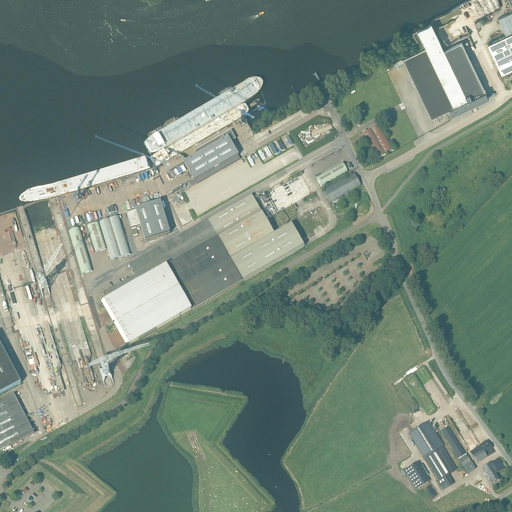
[(506,35),(488,44),(501,73),(511,68),(511,12),(498,19),(506,35)]
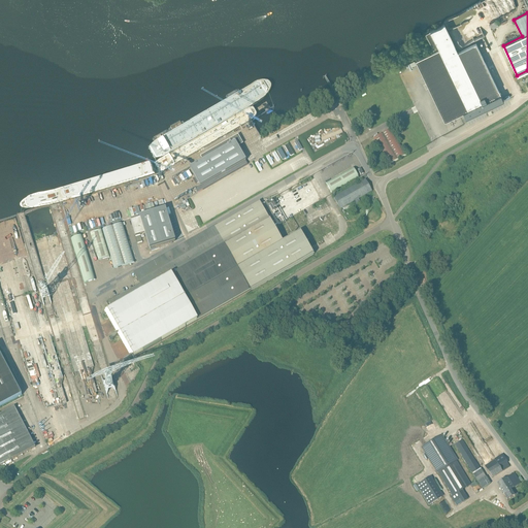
[(498,27),(496,21),(490,23),(492,29),(498,27)]
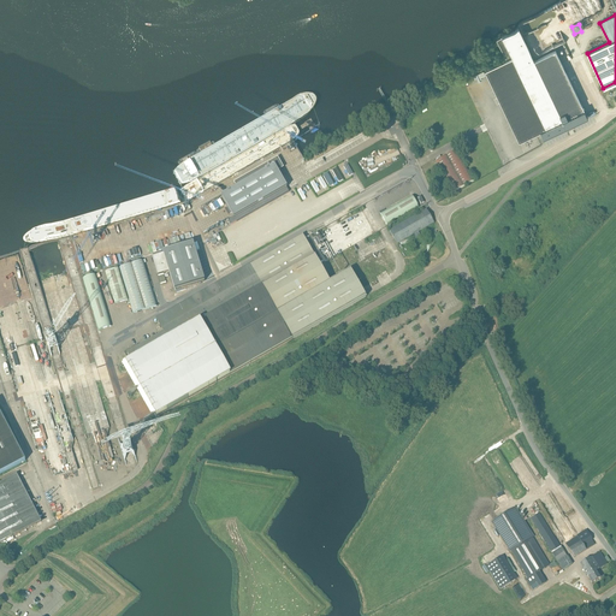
[(519,142),(540,131),(543,137),(543,138),(587,117),(556,51),(534,60),(519,28),(496,39),(507,60),(485,70),(519,142)]
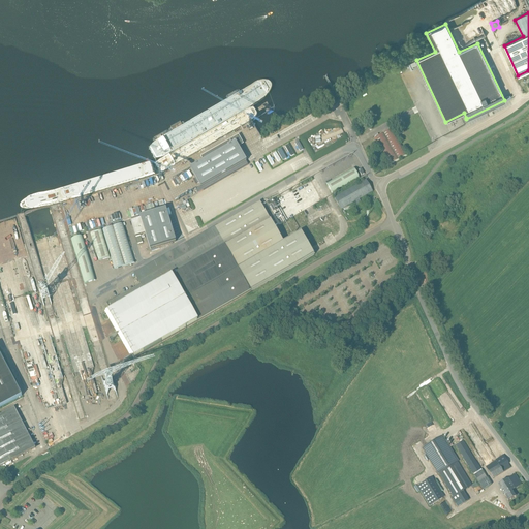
[(469,123),(512,106),(510,101),(471,117),(472,121),(469,122),(469,123)]
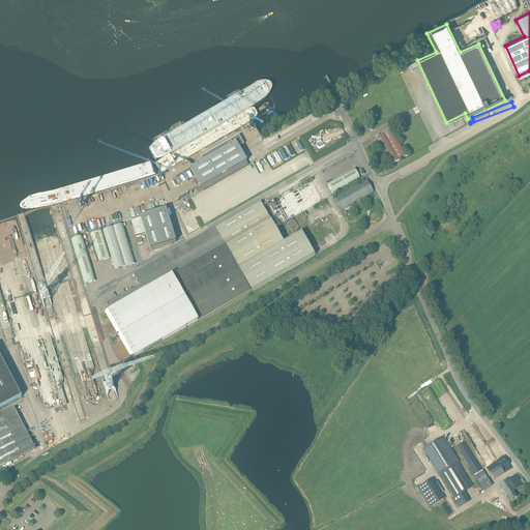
[(408,155),(393,128),(375,139),(389,166),(408,155)]
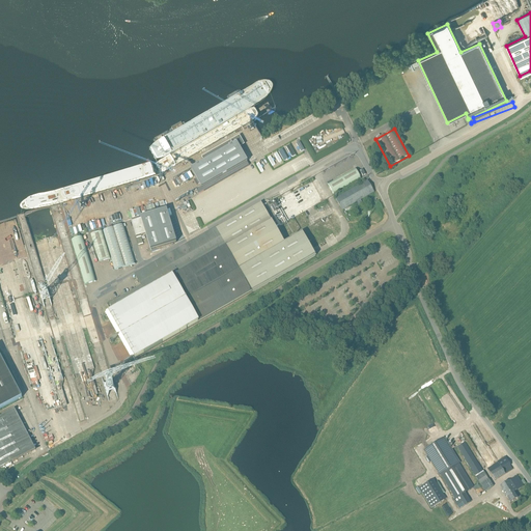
[(204,162),(191,169),(201,187),(196,189),(199,194),(249,166),(239,147),(244,145),(239,136),(201,158),(204,162)]
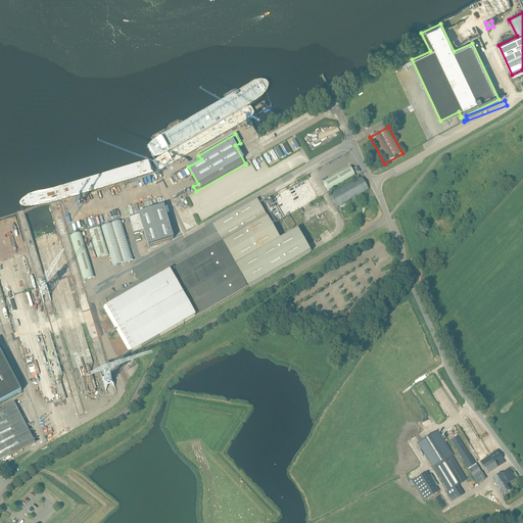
[(291,153),(285,143),(282,145),(287,155),(291,153)]
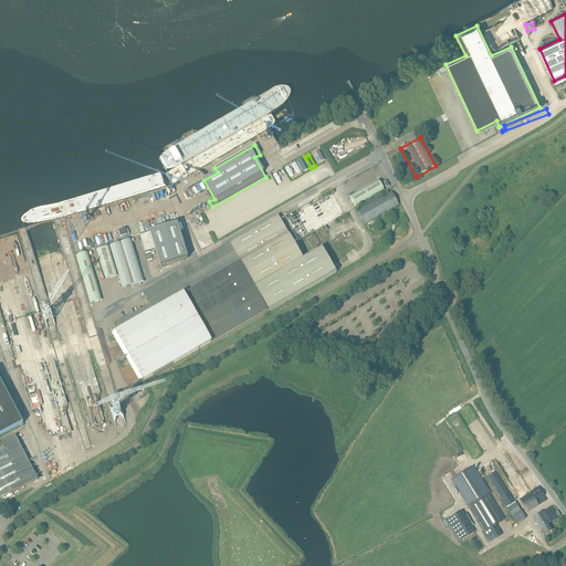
[(355,207),(385,190),(378,179),(349,196),(355,207)]
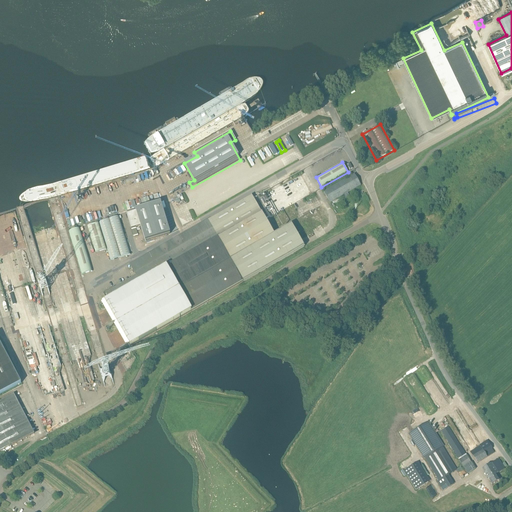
[(347,193),(361,186),(354,174),(323,192),(330,203),(343,196),(345,199),(349,197),(347,193)]
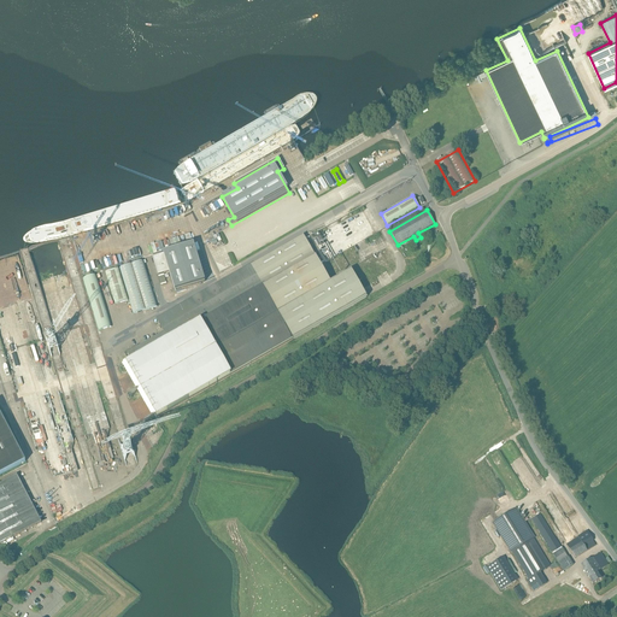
[(362,280),(358,274),(354,276),(351,271),(330,283),(303,236),(159,318),(166,333),(170,339),(131,362),(127,365),(157,418),(366,298),(357,282),(362,280)]
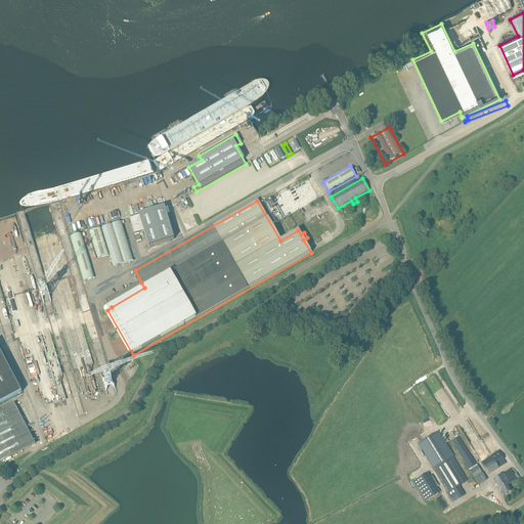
[(138,205),(129,207),(130,215),(140,213),(138,205)]
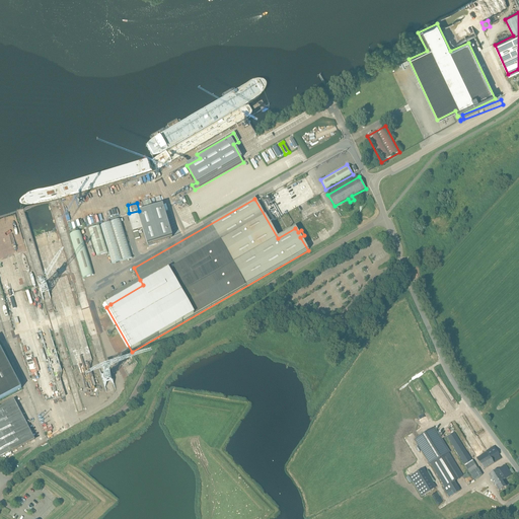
[(142,228),(147,244),(172,237),(162,206),(128,216),(133,231),(142,228)]
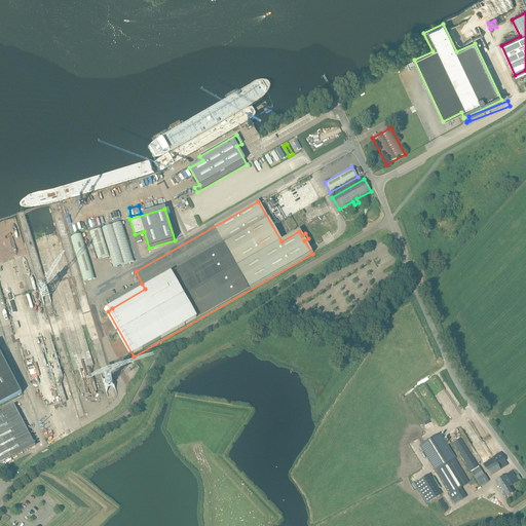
[(137,261),(123,217),(102,223),(115,268),(137,261)]
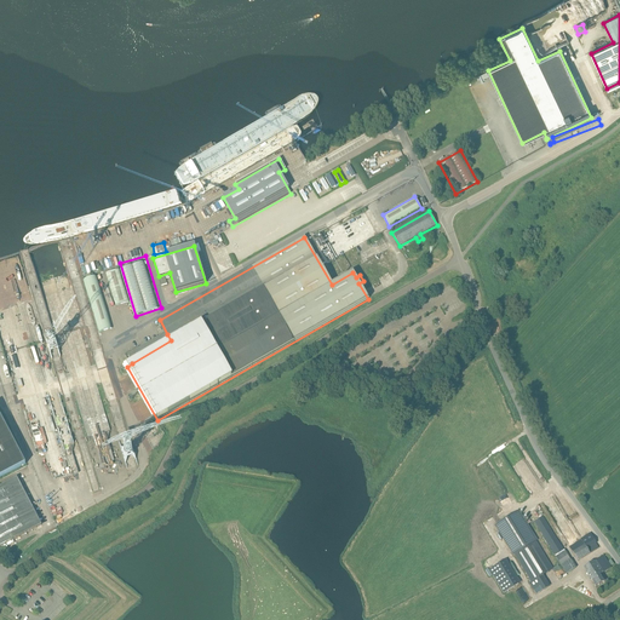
[(119,270),(105,274),(109,286),(116,306),(128,303),(124,286),(119,270)]
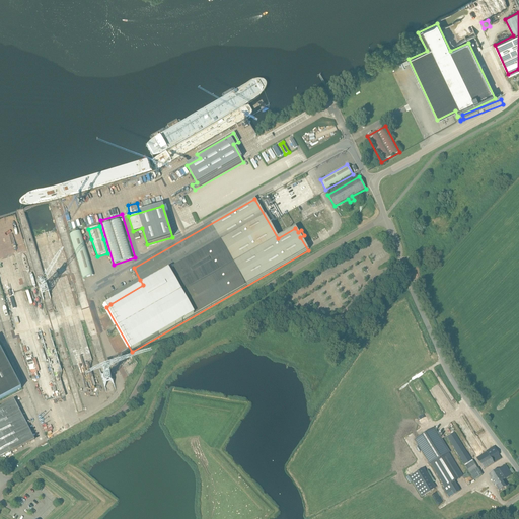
[(83,239),(81,231),(69,234),(71,239),(82,279),(93,275),(83,239)]
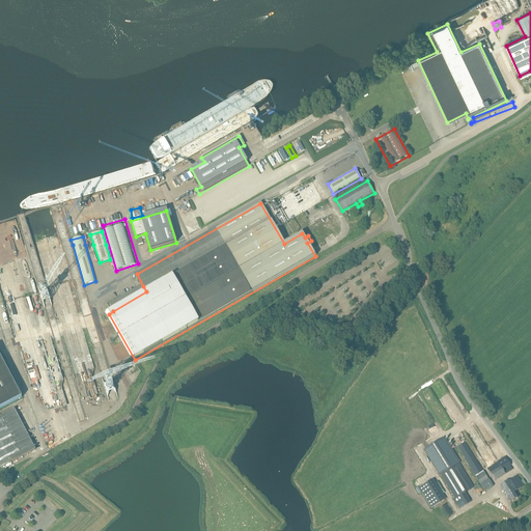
[(0,356),(0,409),(22,398),(0,356)]
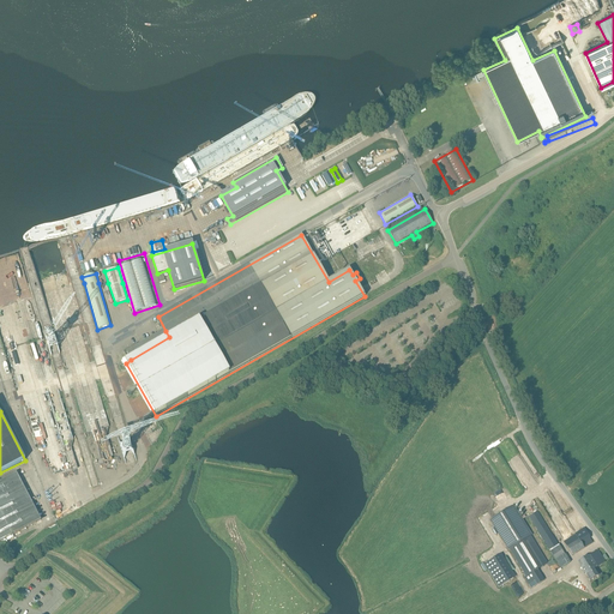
[(0,541),(41,519),(38,515),(17,473),(0,481),(0,541)]
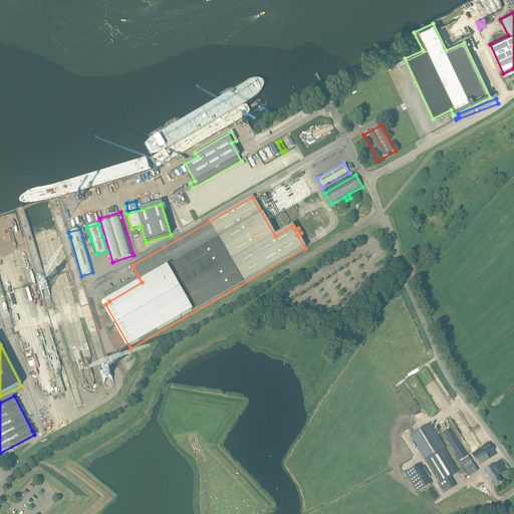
[(446,449),(431,424),(412,435),(426,461),(428,460),(441,483),(439,484),(445,493),(456,486),(450,477),(459,472),(445,449),(446,449)]
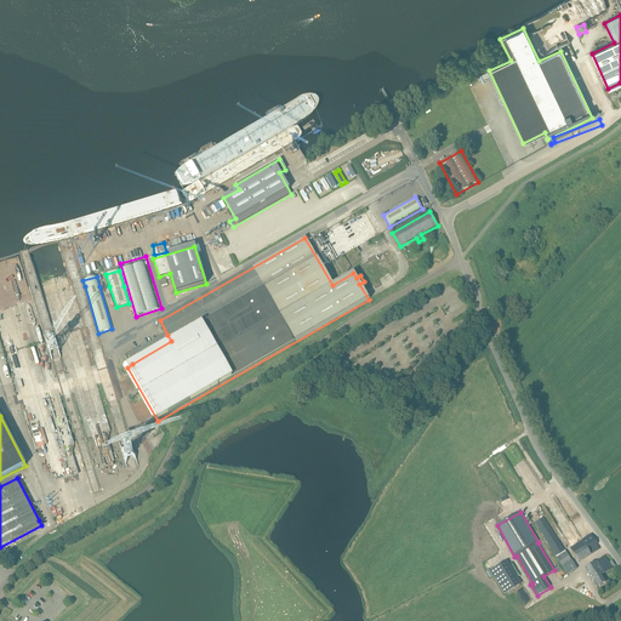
[(535,523),(556,557),(564,551),(558,541),(560,539),(557,534),(556,536),(543,518),(535,523)]
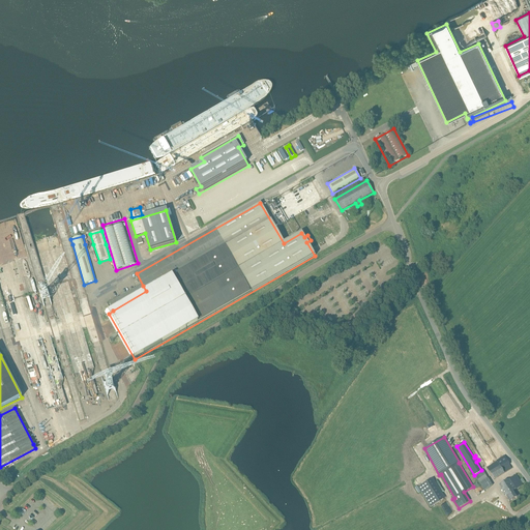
[(496,461),(497,462),(502,470),(509,465),(504,457),(496,461)]
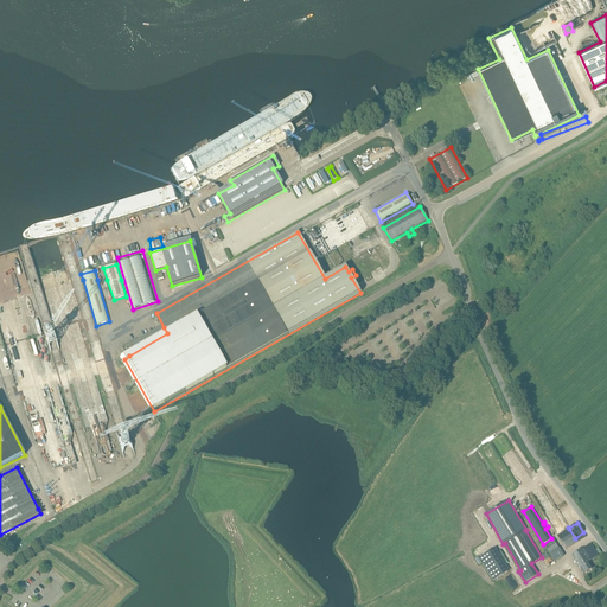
[(577,542),(575,538),(569,529),(557,536),(566,549),(577,542)]
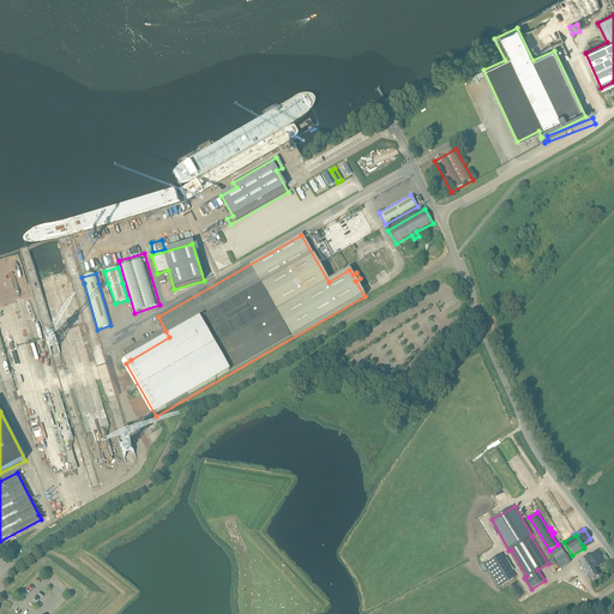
[(582,545),(584,548),(593,543),(590,539),(582,545)]
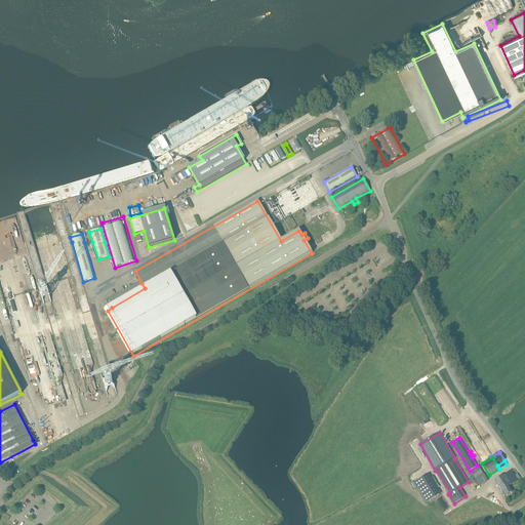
[(477,466),(470,471),(475,479),(482,474),(477,466)]
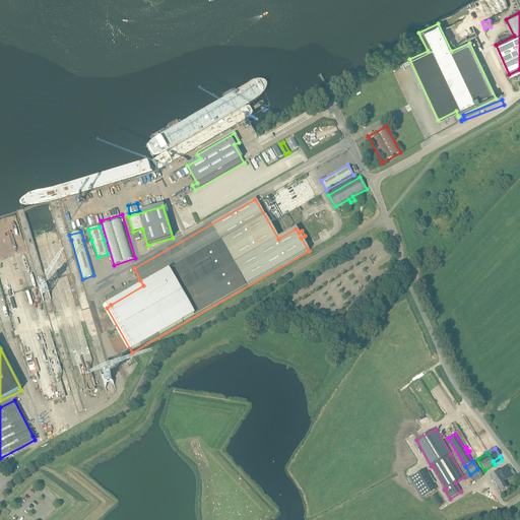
[(499,470),(505,480),(513,476),(506,466),(499,470)]
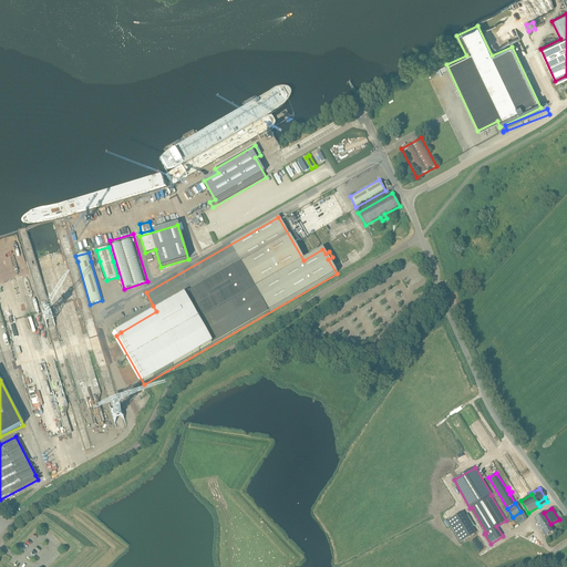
[(467,538),(475,534),(463,512),(447,522),(450,526),(460,543),(467,538)]
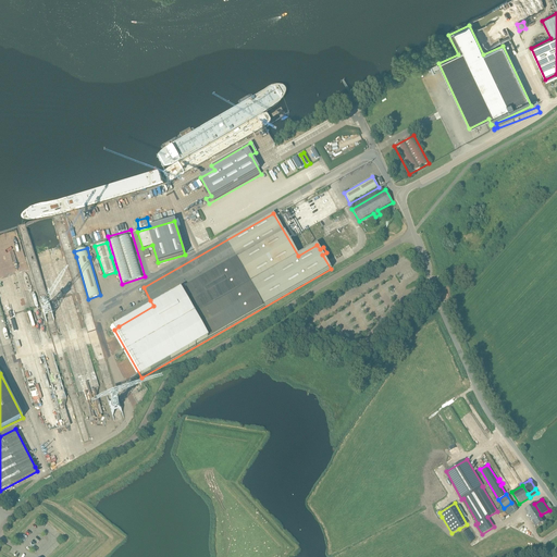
[(517,511),(511,503),(504,508),(508,516),(517,511)]
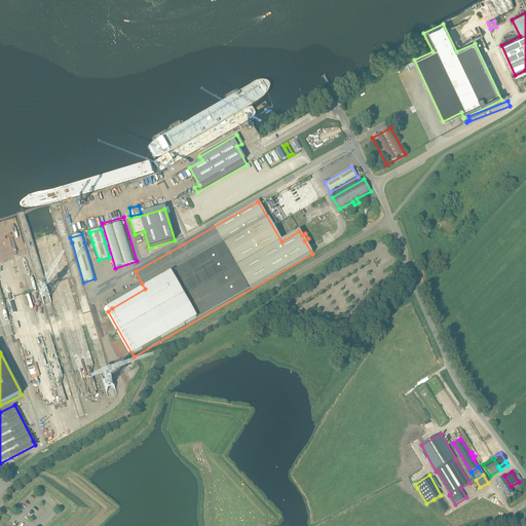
[(510,487),(511,486),(504,476),(495,482),(505,498),(513,493),(510,487)]
